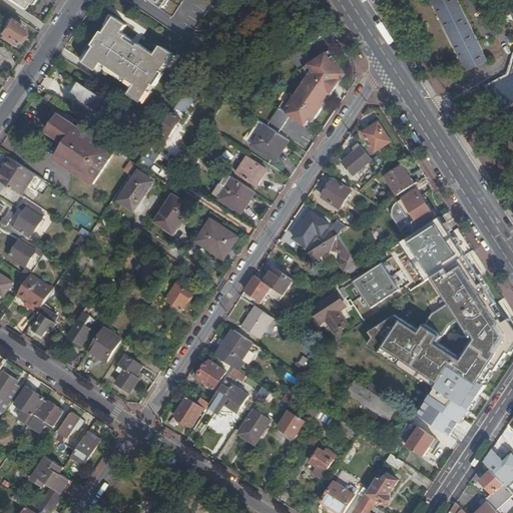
[(7,0),(22,9),(26,3),(28,4),(30,0),(7,0)]
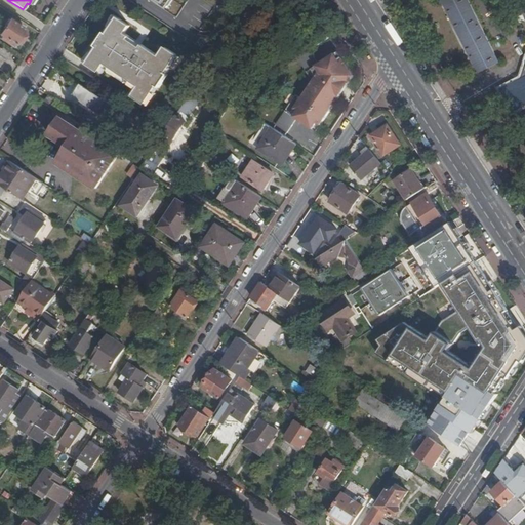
[(225,0),(226,12),(235,11),(235,6),(237,6),(235,0),(225,0)]
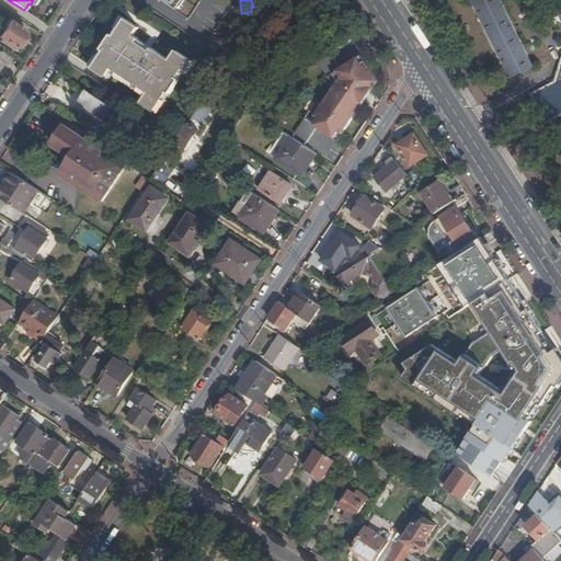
[(533,67),(499,0),(471,0),(511,78),(533,67)]
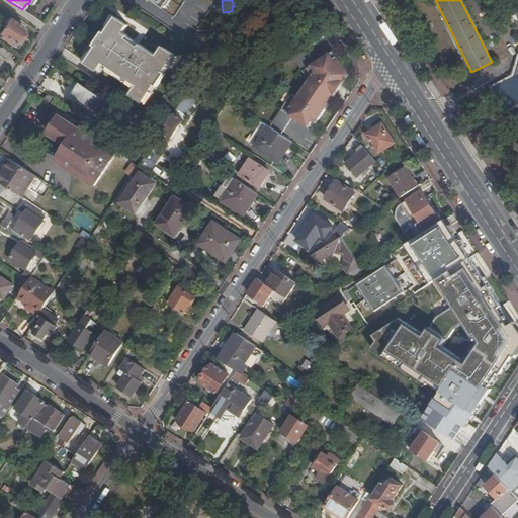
[(117,18),(114,15),(108,26),(111,28),(117,18)]
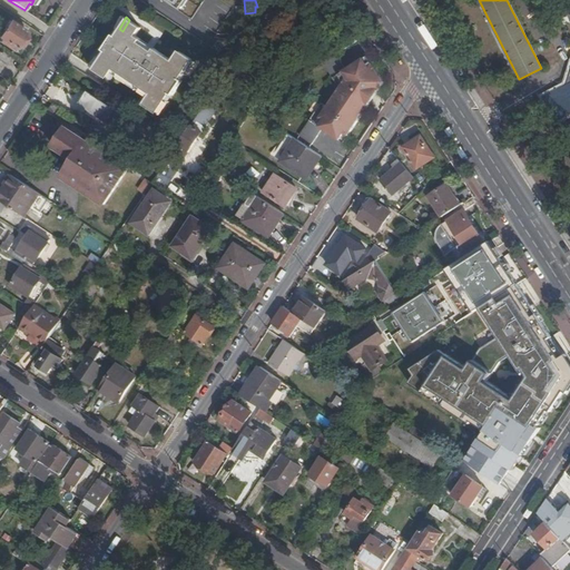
[(9,20),(5,28),(0,25),(0,41),(13,51),(27,32),(9,20)]
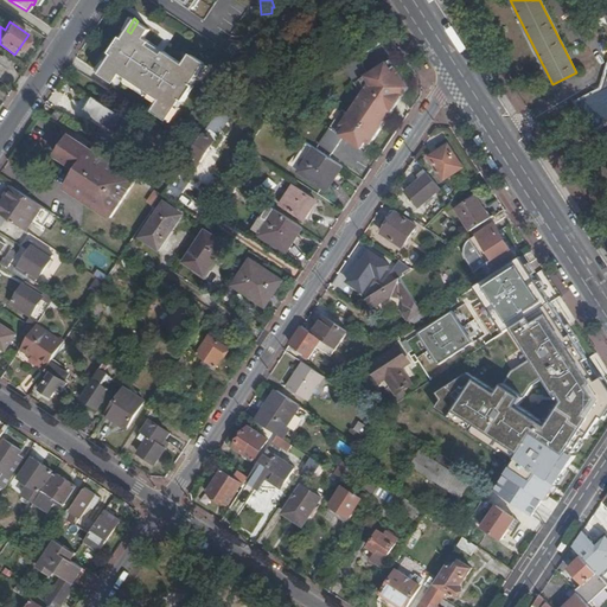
[(115,56),(112,63),(103,75),(116,84),(123,75),(164,102),(157,113),(171,122),(180,108),(184,102),(186,103),(197,88),(195,85),(198,80),(208,65),(195,57),(187,68),(167,53),(166,56),(151,46),(152,44),(146,40),(152,31),(138,21),(131,33),(126,40),(122,38),(113,53),(115,56)]
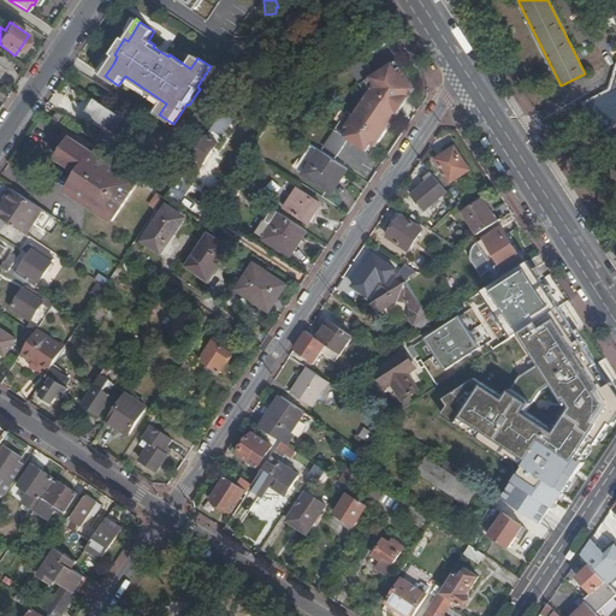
[(350,138),(373,154),(401,111),(396,107),(404,94),(409,98),(416,88),(397,59),(362,83),(368,94),(355,116),(349,111),(323,150),(336,160),(350,138)]
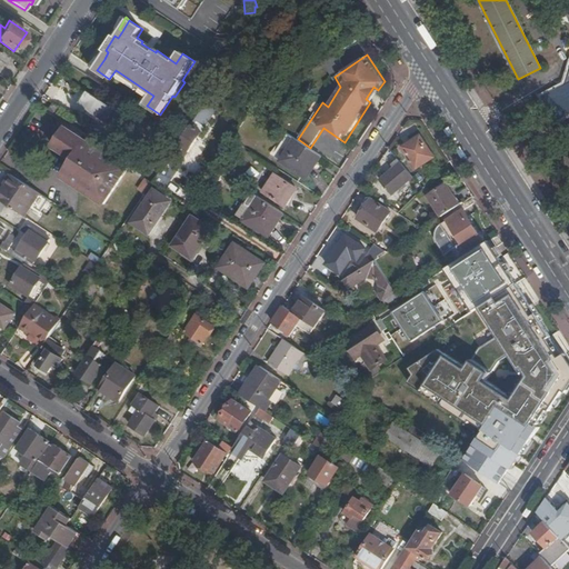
[(105,59),(101,57),(92,68),(97,70),(105,59)]
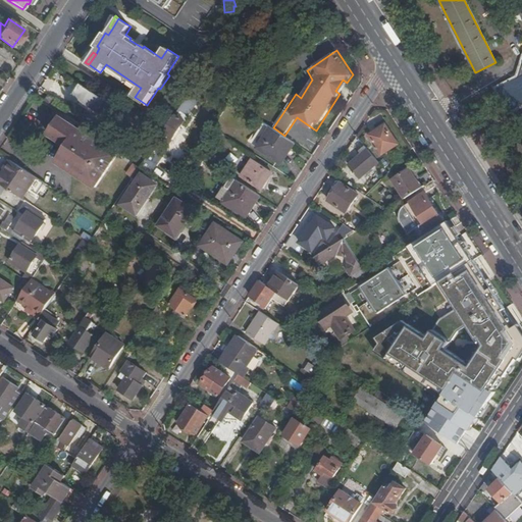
[(181,58),(178,56),(170,68),(173,70),(181,58)]
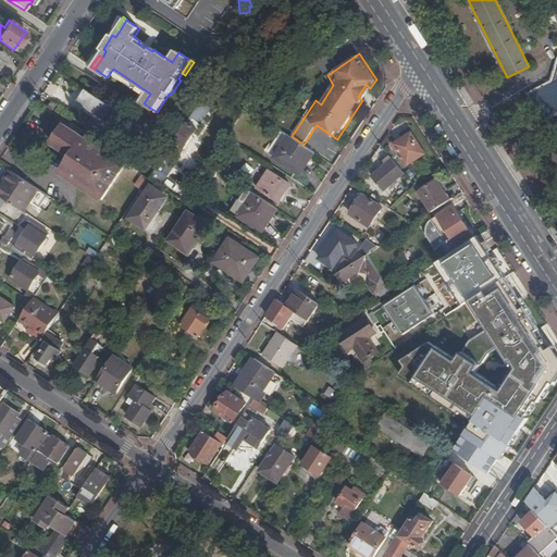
[(556,72),(556,73),(554,84),(531,95),(543,118),(556,110),(556,72)]
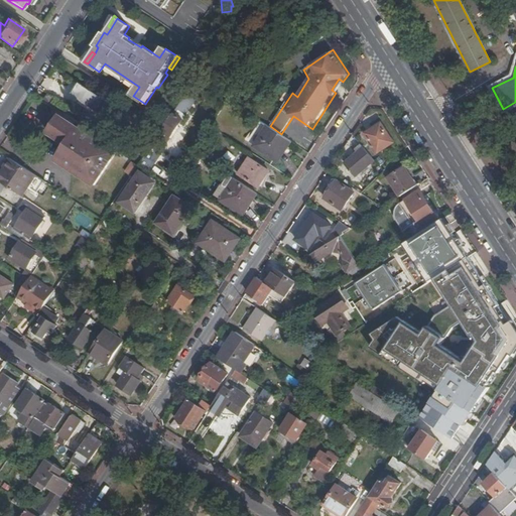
[(81,84),(73,95),(122,127),(130,115),(118,107),(117,108),(81,84)]
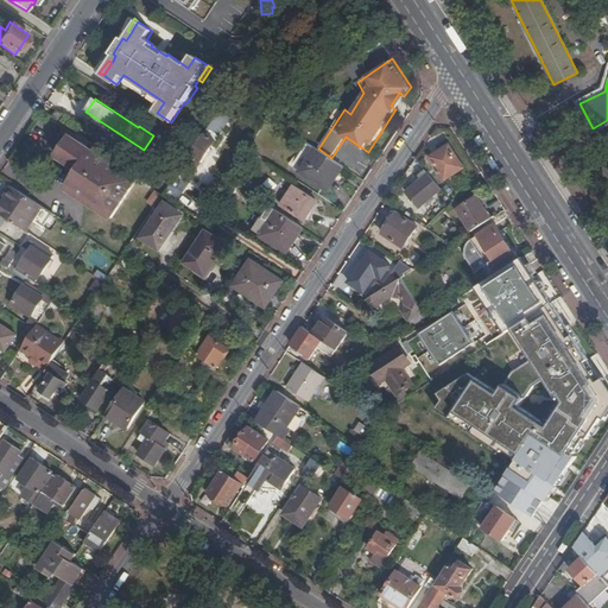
[(183,111),(181,108),(171,122),(173,125),(183,111)]
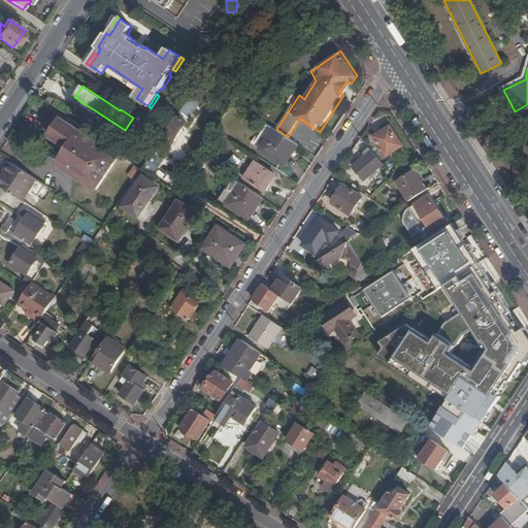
[(201,101),(192,94),(165,135),(174,141),(201,101)]
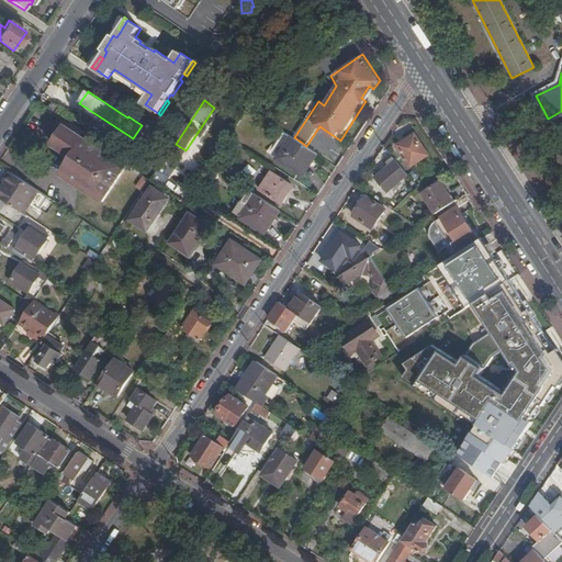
[(49,108),(57,113),(62,107),(54,101),(49,108)]
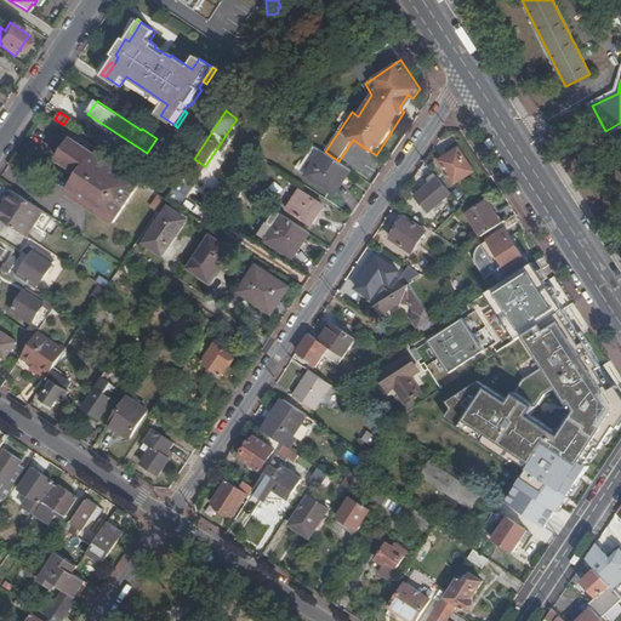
[(164,143),(157,138),(147,153),(154,157),(164,143)]
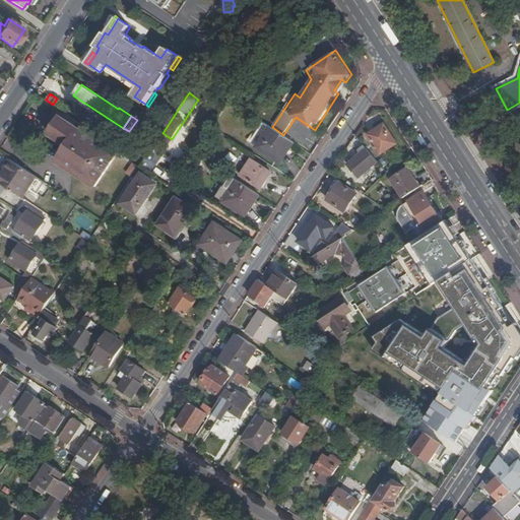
[(96,188),(118,155),(108,148),(103,156),(96,155),(84,147),(82,142),(87,135),(61,117),(50,133),(68,146),(57,161),(96,188)]
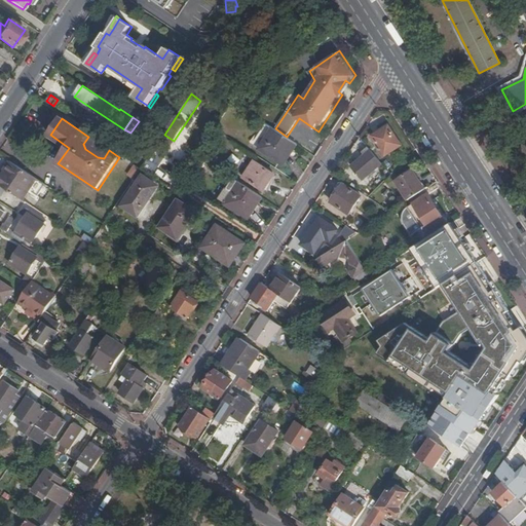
[(289,150),(292,152),(297,143),(287,137),(275,128),(268,124),(255,145),(282,161),(289,150)]
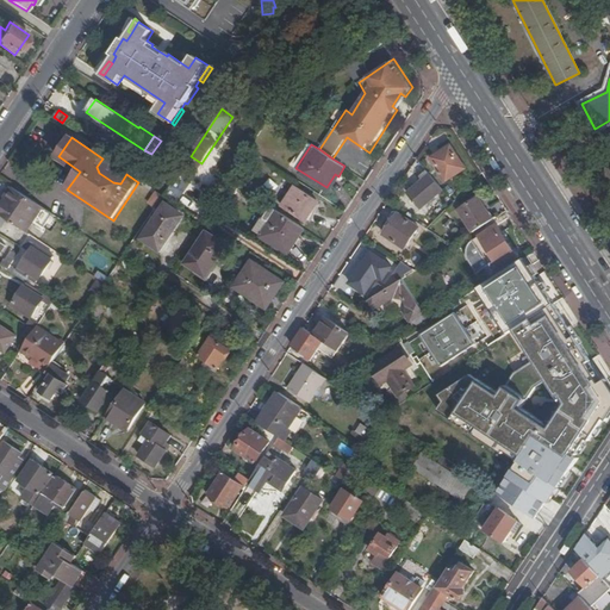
[(447,179),(466,167),(452,144),(434,156),(447,179)]
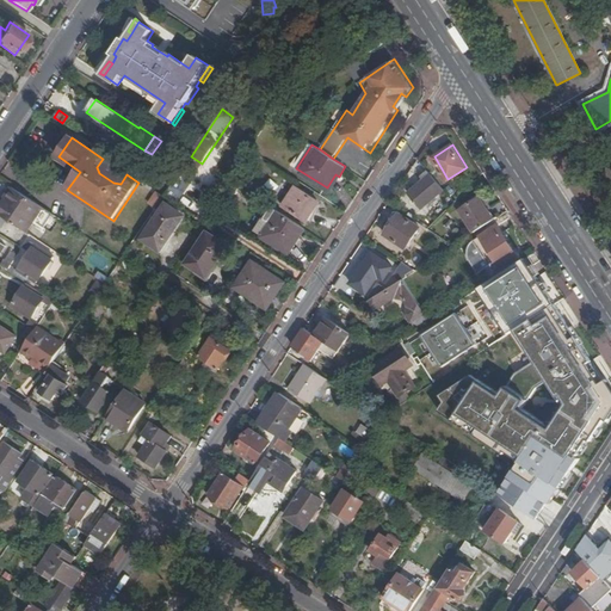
[(103,159),(97,167),(99,173),(113,183),(121,184),(127,174),(103,159)]
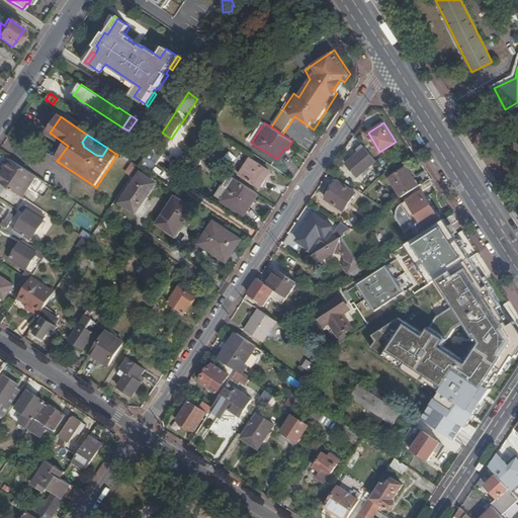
[(154,145),(146,158),(140,166),(153,174),(167,153),(154,145)]
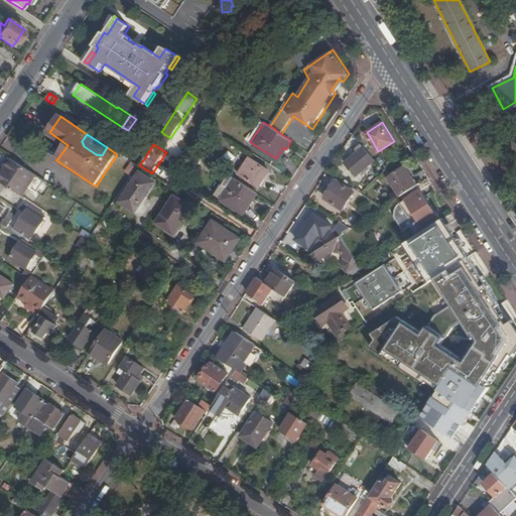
[(346,163),(357,175),(375,160),(365,148),(360,152),(346,163)]
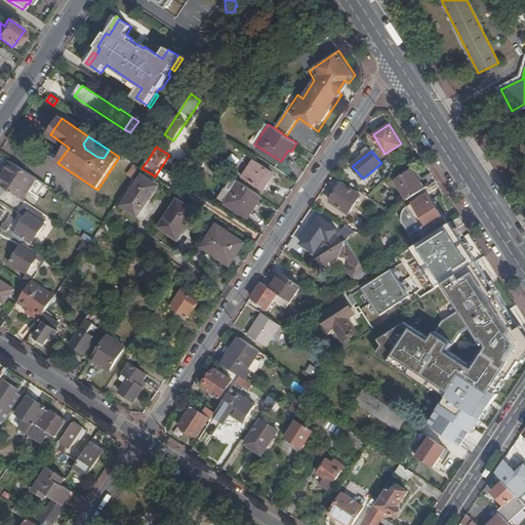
[(45,183),(10,161),(0,176),(0,184),(6,189),(24,200),(30,191),(37,195),(45,183)]
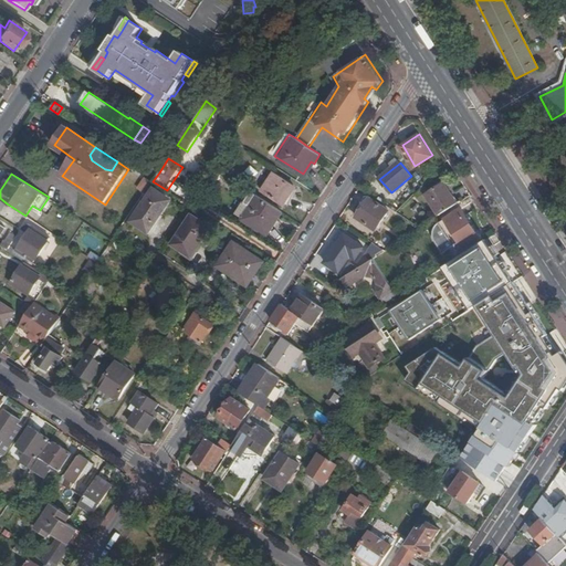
[(284,203),(295,187),(274,174),(263,190),(284,203)]
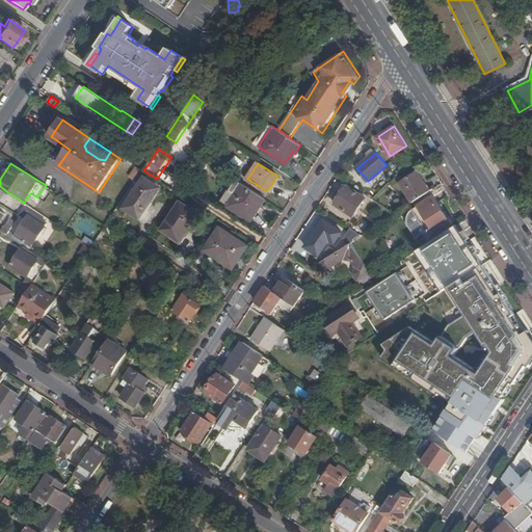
[(141,173),(133,166),(127,176),(136,181),(141,173)]
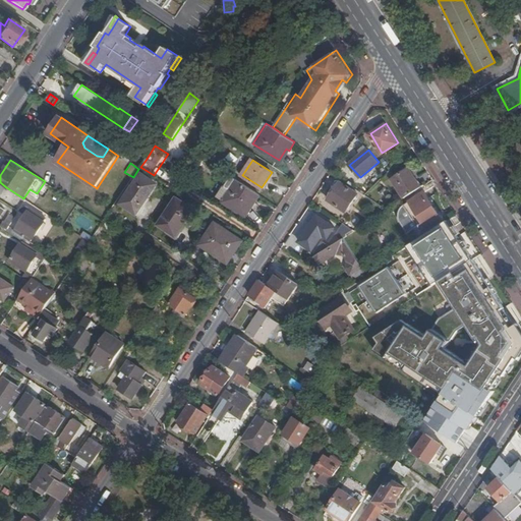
[(409,170),(393,180),(404,198),(419,188),(414,179),(415,178),(409,170)]
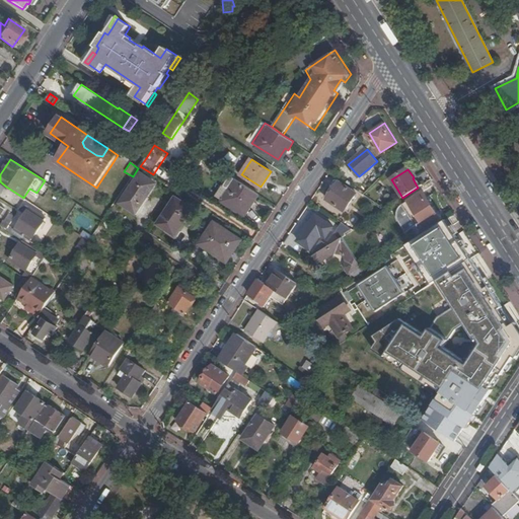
[(142,175),(124,203),(126,205),(138,213),(147,198),(156,184),(142,175)]
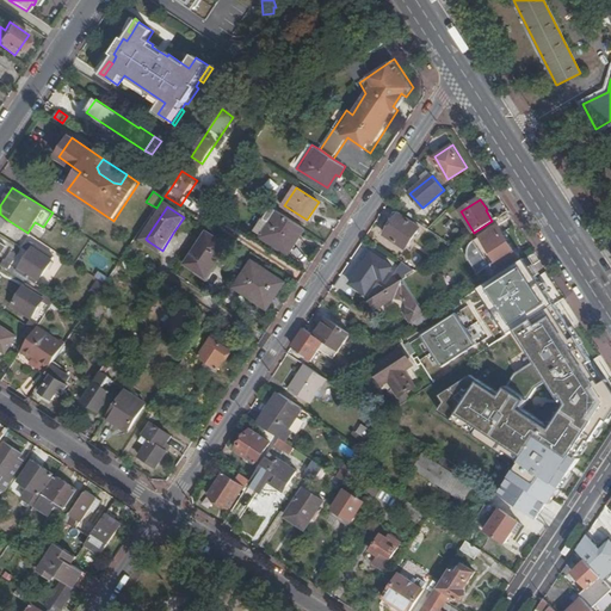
[(296,238),(298,239),(306,229),(273,208),(258,230),(288,250),(296,238)]
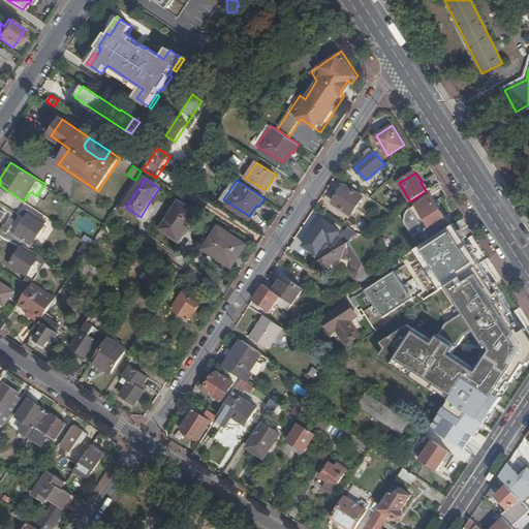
[(363,196),(345,185),(333,204),(350,215),(363,196)]
